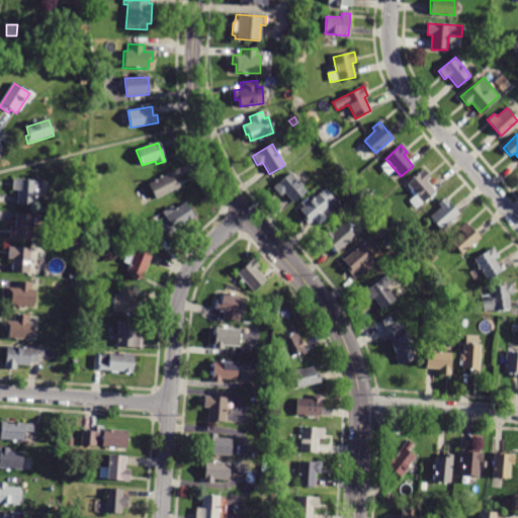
[(435,192),(417,208),(410,201),(416,195),(407,184),(423,170),(429,178),(426,181),(435,192)]
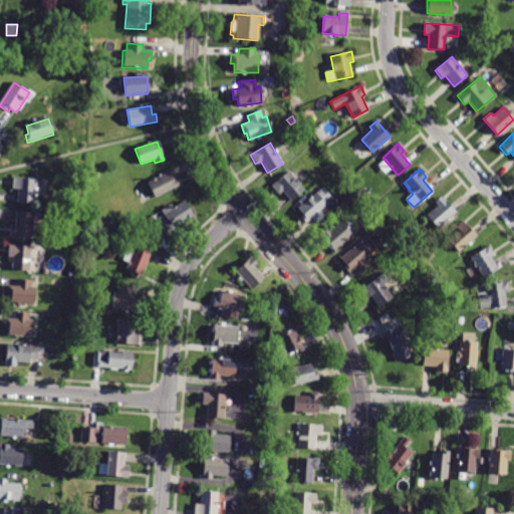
[(175,177),(179,186),(155,197),(149,183),(170,172),(172,178),(175,177)]
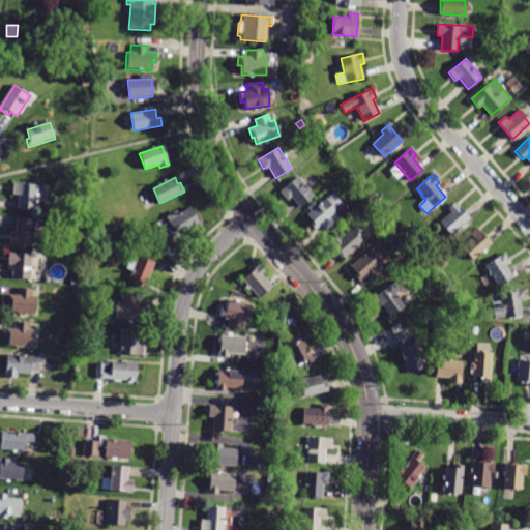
[(313,197),(299,208),(291,197),(287,201),(280,192),(297,177),(313,197)]
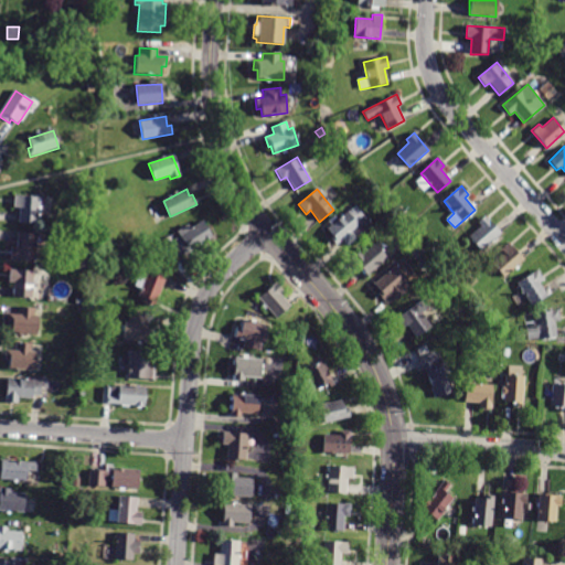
[(39,224),(20,223),(20,209),(14,208),(16,195),(40,196),(39,224)]
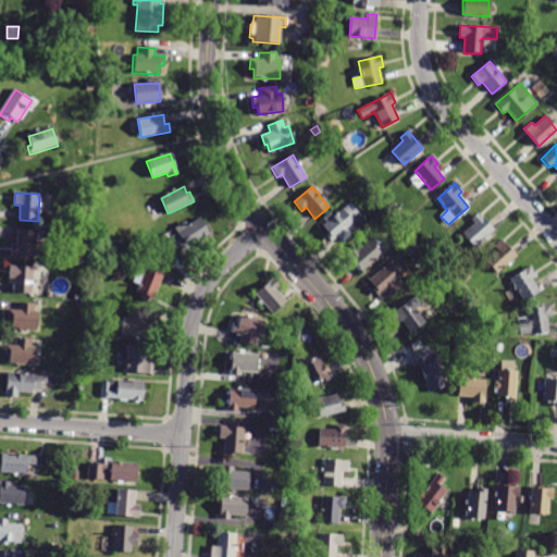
[(331,242),(326,236),(329,233),(323,225),(350,202),(367,222),(343,243),(338,237),(332,243),(331,242)]
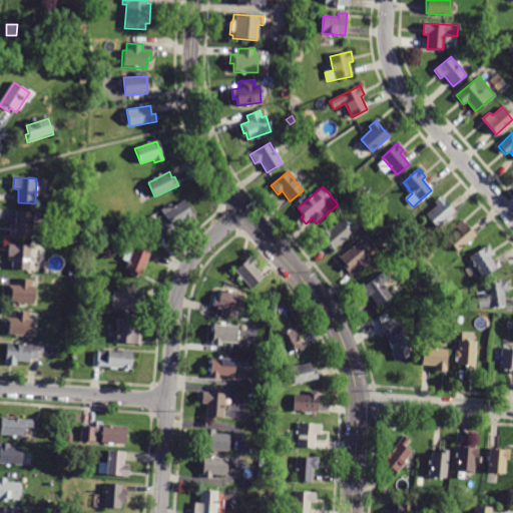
[(140,200),(136,191),(142,189),(145,198),(140,200)]
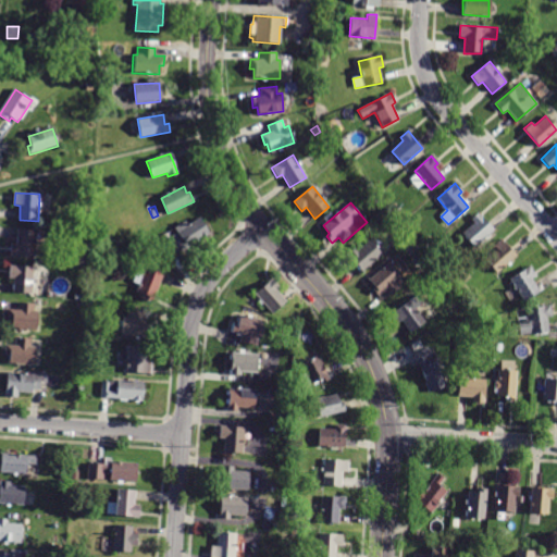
[(493,230),(473,247),(461,234),(473,223),(470,220),(478,212),(493,230)]
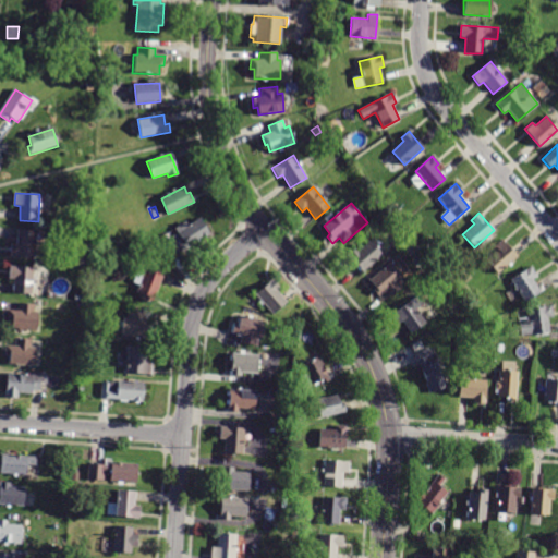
[(174,256),(166,243),(173,239),(172,237),(178,233),(176,229),(185,221),(189,226),(198,219),(208,234),(174,256)]
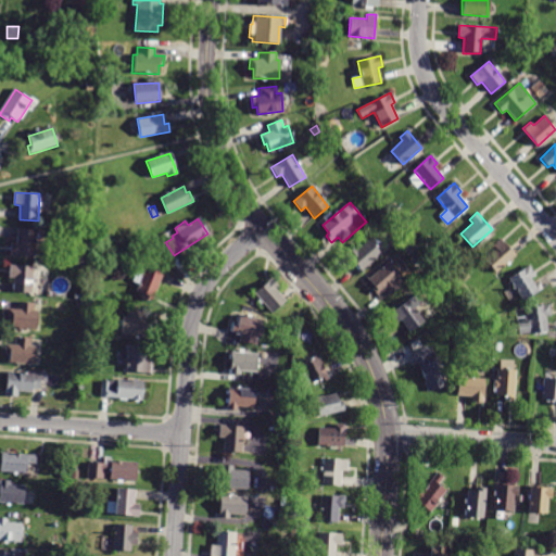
[(35,256),(11,255),(11,242),(17,243),(19,229),(36,230),(35,256)]
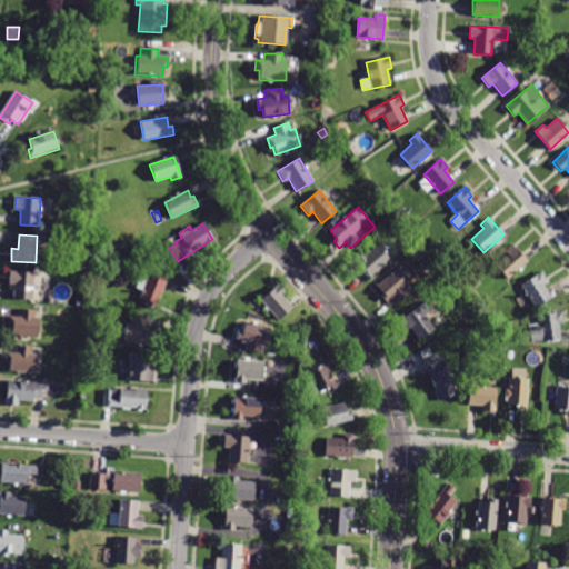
[(436,253),(431,248),(439,241),(443,247),(436,253)]
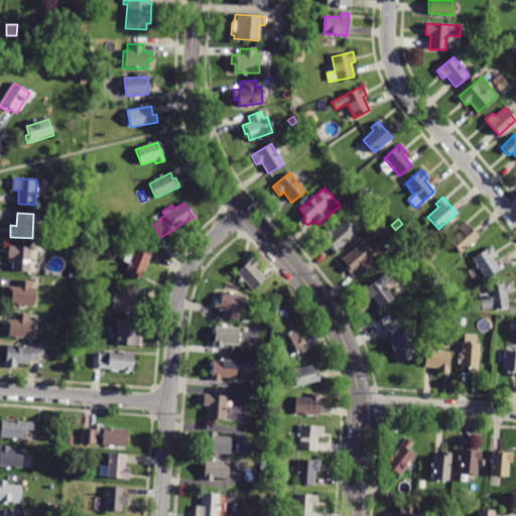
[(460,253),(448,240),(460,231),(457,227),(464,221),(478,237),(460,253)]
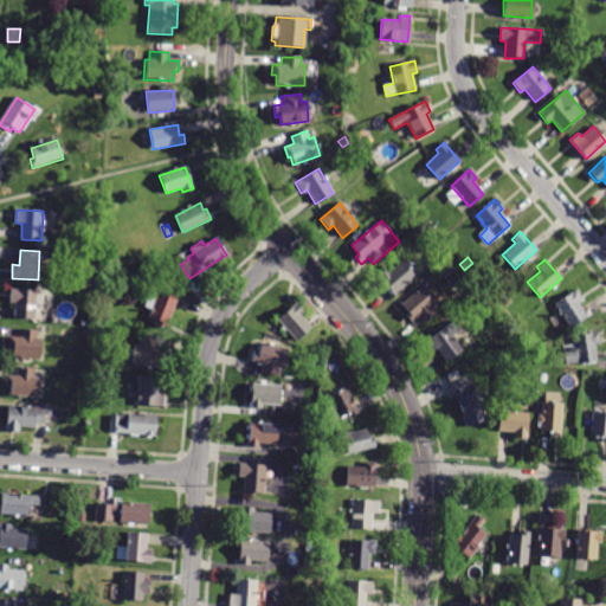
[(393,296),(376,277),(386,269),(388,272),(401,262),(414,277),(393,296)]
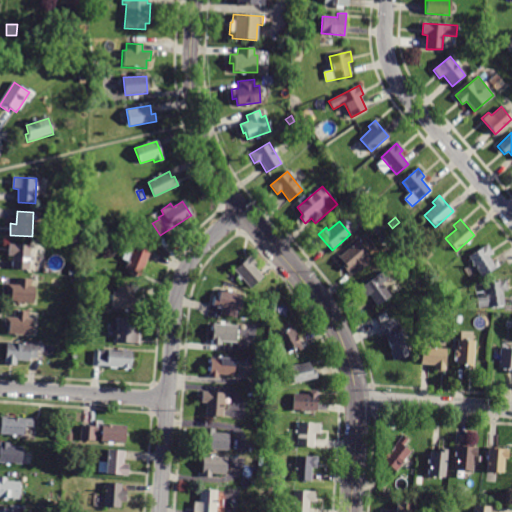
[(347,272),(342,266),(345,264),(339,257),(357,242),(367,254),(363,257),(369,264),(358,273),(353,268),(347,272)]
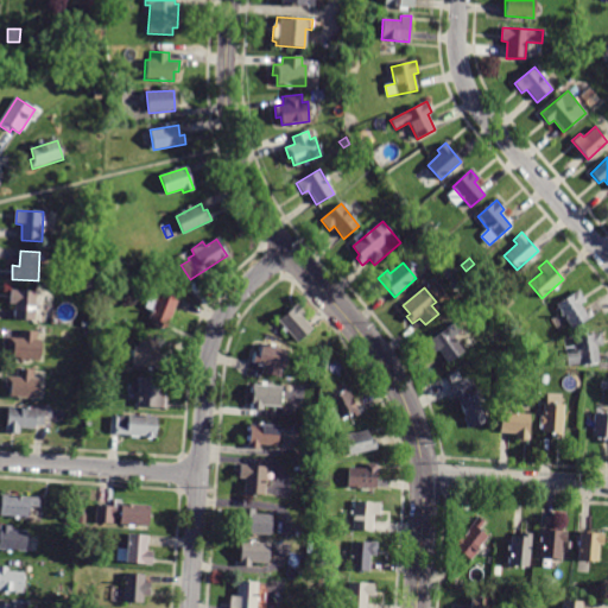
[(173,305),(165,329),(156,325),(158,321),(149,316),(151,309),(144,306),(151,289),(176,299),(173,305)]
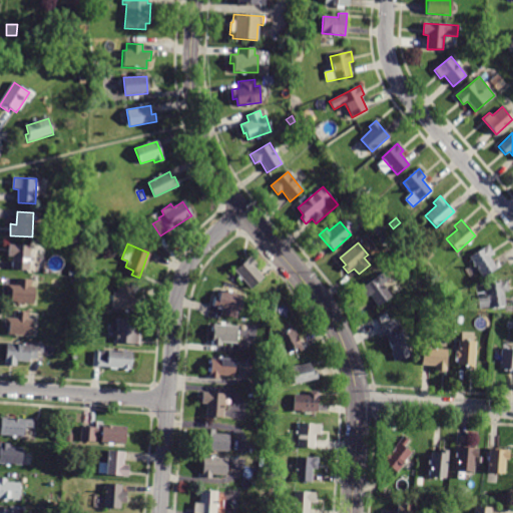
[(496,268),(482,277),(469,257),(488,244),(494,253),(489,257),(496,268)]
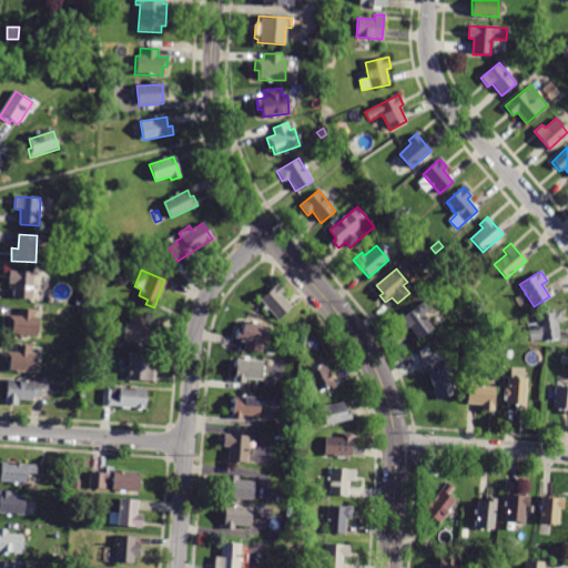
[(34,273),(33,300),(14,298),(14,284),(9,284),(10,272),(34,273)]
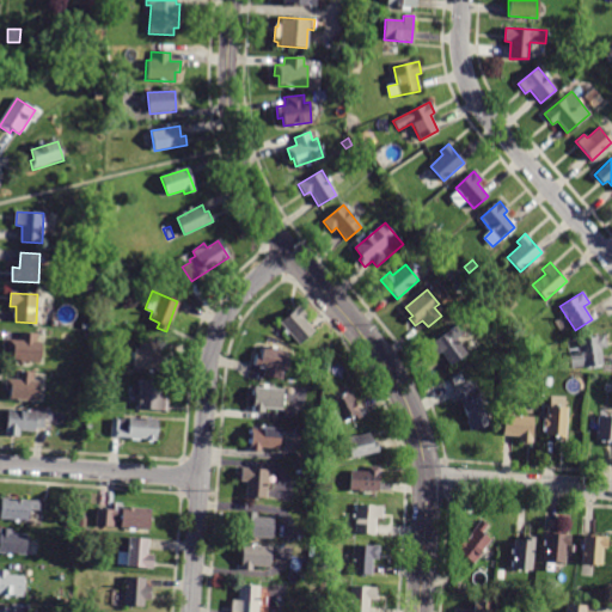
[(313,332),(297,346),(277,322),(297,306),(304,314),(301,317),(313,332)]
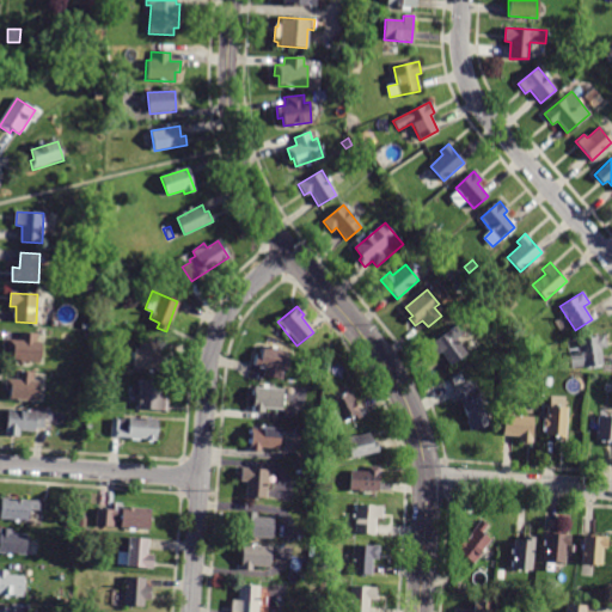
[(510,325),(503,317),(510,312),(516,319),(510,325)]
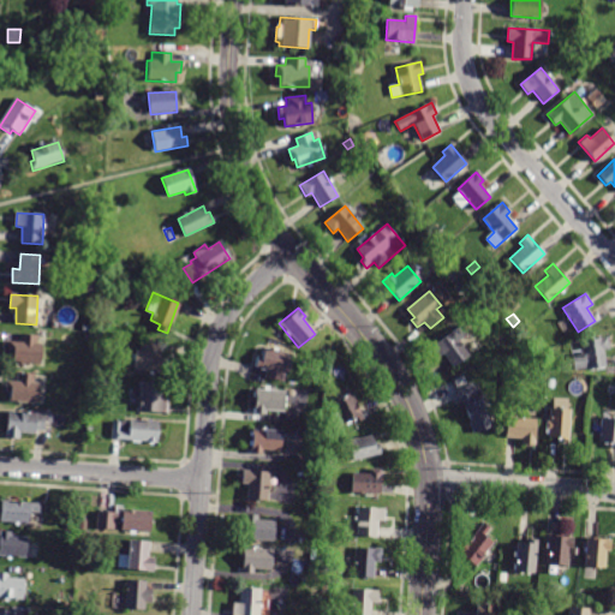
[(467,354),(469,356),(453,368),(443,353),(439,356),(433,346),(460,326),(467,335),(459,341),(467,354)]
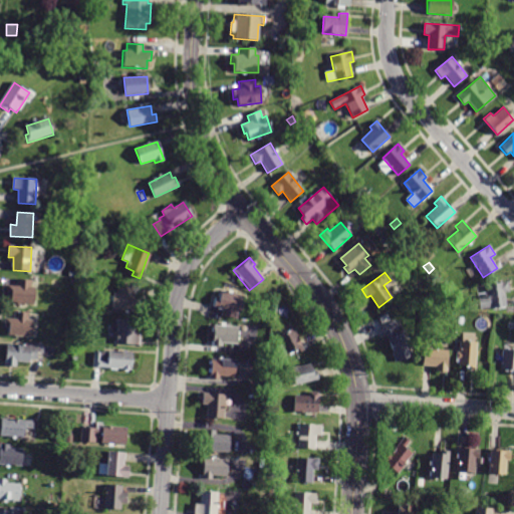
[(17,279),(32,280),(32,287),(37,288),(36,304),(10,302),(10,295),(8,294),(9,286),(17,286),(17,279)]
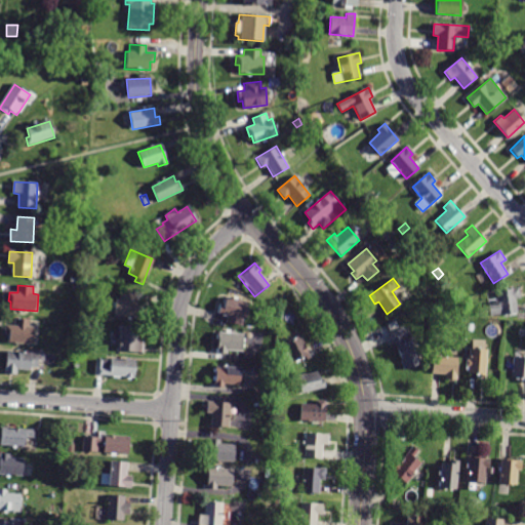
[(517,314),(499,317),(499,314),(489,316),(485,293),(518,288),(520,298),(515,299),(517,314)]
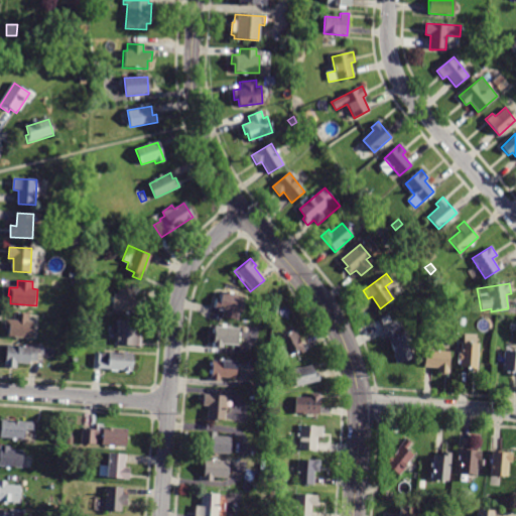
[(132,294),(141,295),(140,305),(136,304),(136,312),(111,309),(113,293),(117,293),(118,286),(133,287),(132,294)]
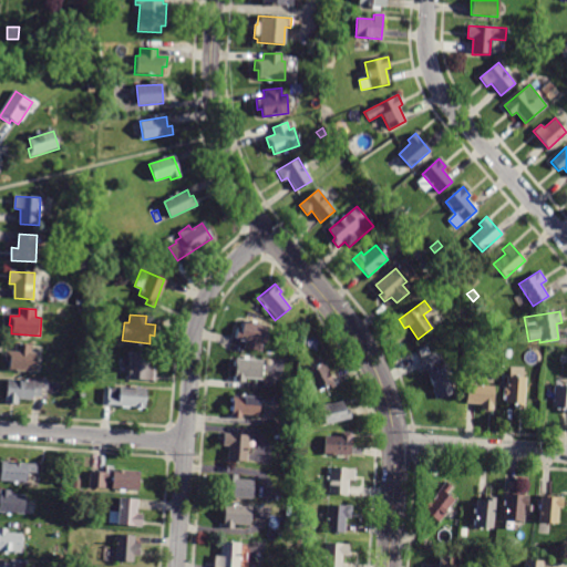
[(258,352),(244,350),(245,341),(235,339),(237,329),(240,330),(243,321),(269,327),(265,346),(259,346),(258,352)]
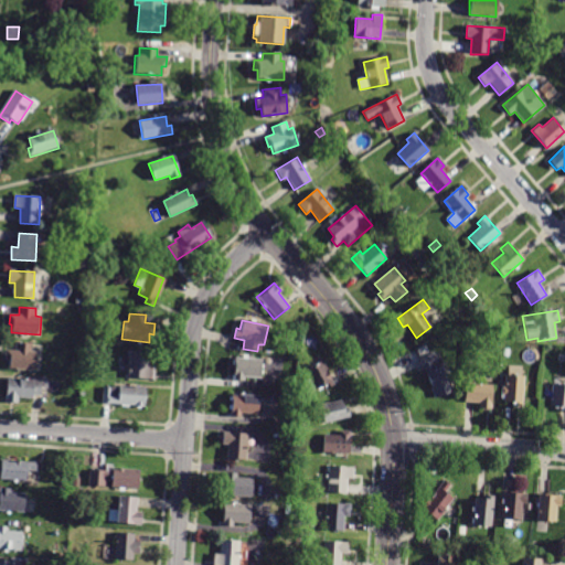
[(17,344),(17,343),(33,344),(32,352),(43,352),(42,371),(10,370),(10,361),(6,361),(7,351),(16,351),(17,344)]
